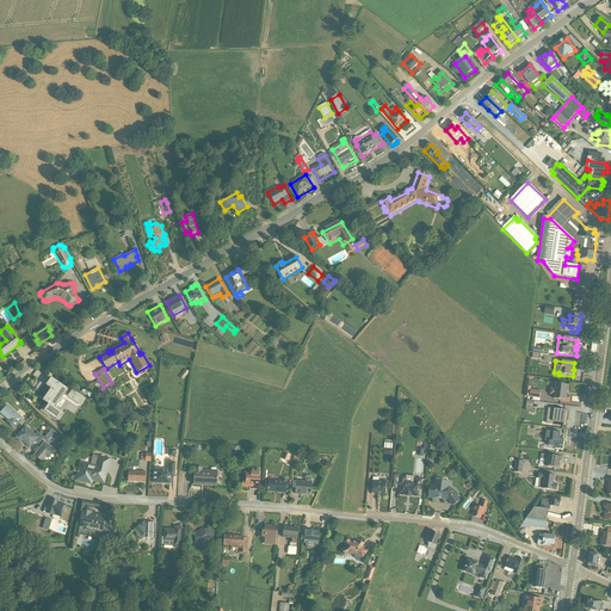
[(534,378),(528,377),(524,397),(539,400),(541,392),(531,390),(534,378)]
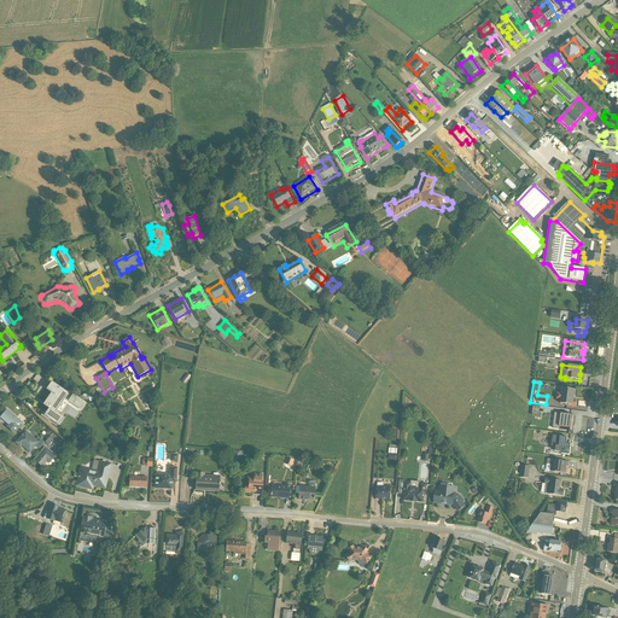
[(68,394),(51,383),(46,390),(51,394),(42,406),(48,409),(46,413),(44,410),(40,417),(48,421),(50,420),(58,426),(63,418),(59,415),(60,414),(57,410),(68,394)]
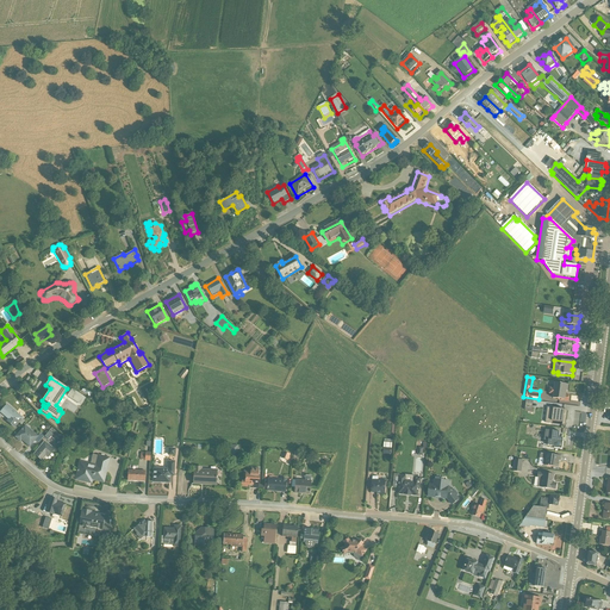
[(561,400),(561,402),(568,403),(570,397),(566,396),(566,392),(567,392),(568,386),(555,384),(554,390),(549,388),(549,396),(553,396),(553,399),(561,400)]
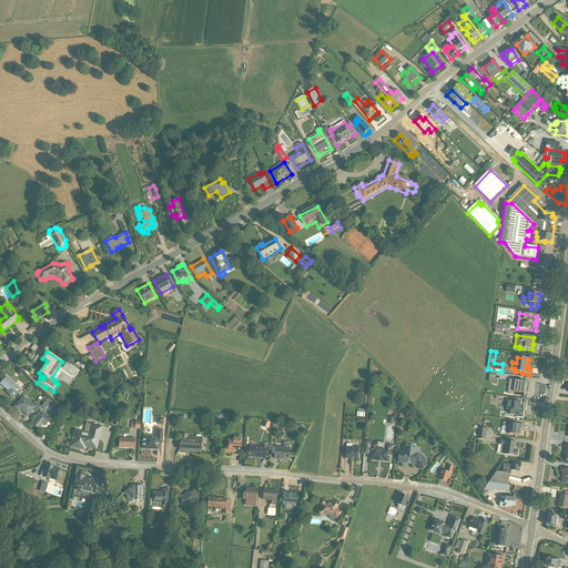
[(80,372),(67,363),(62,369),(75,378),(80,372)]
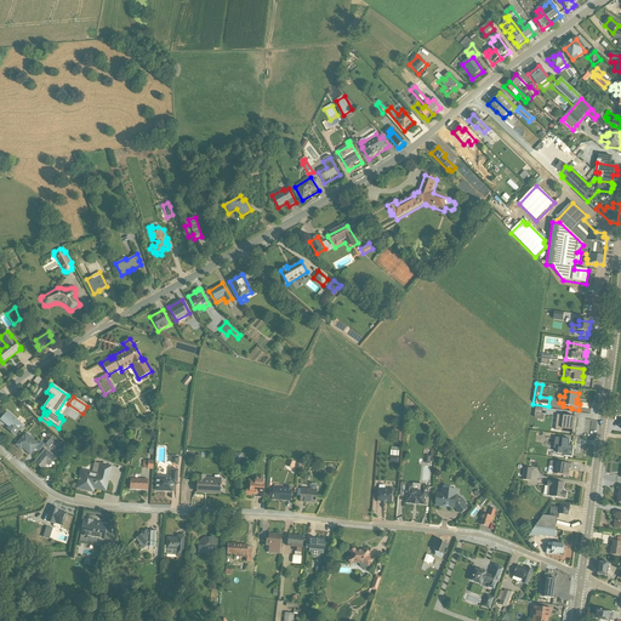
[(15,436),(23,426),(6,412),(0,420),(9,427),(6,429),(15,436)]
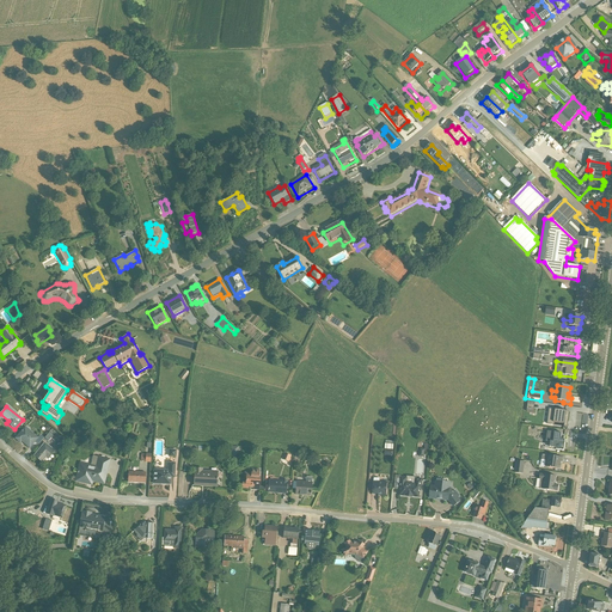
[(569,412),(549,410),(548,426),(554,426),(554,423),(564,424),(564,427),(567,428),(569,412)]
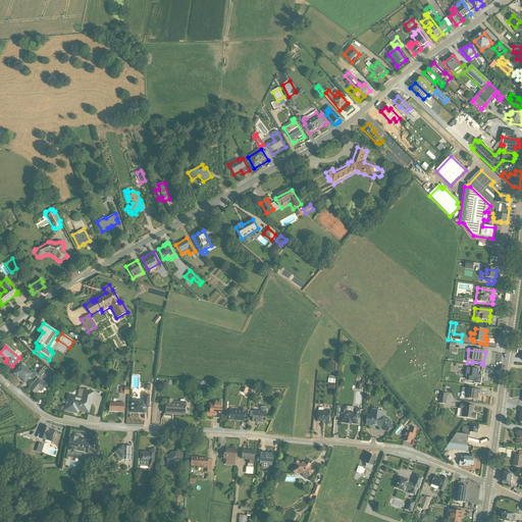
[(12,374),(16,378),(18,377),(24,383),(30,377),(33,379),(37,374),(35,372),(33,373),(21,364),(12,374)]
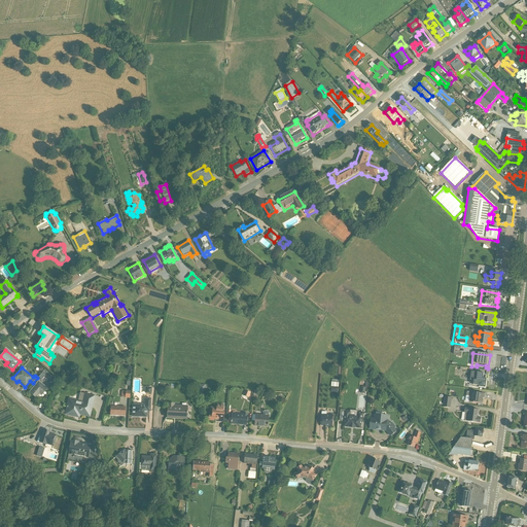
[(485,389),(486,382),(485,382),(486,376),(484,376),(484,374),(478,374),(478,375),(476,374),(476,373),(471,373),(470,381),(473,381),(473,386),(479,387),(479,388),(485,389)]
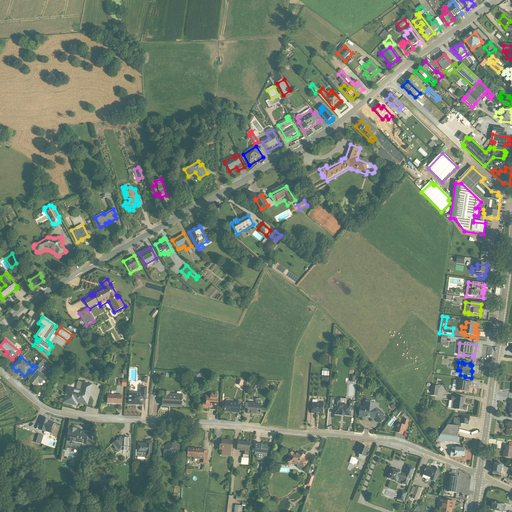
[(37,370),(28,381),(35,388),(38,384),(40,385),(46,377),(37,370)]
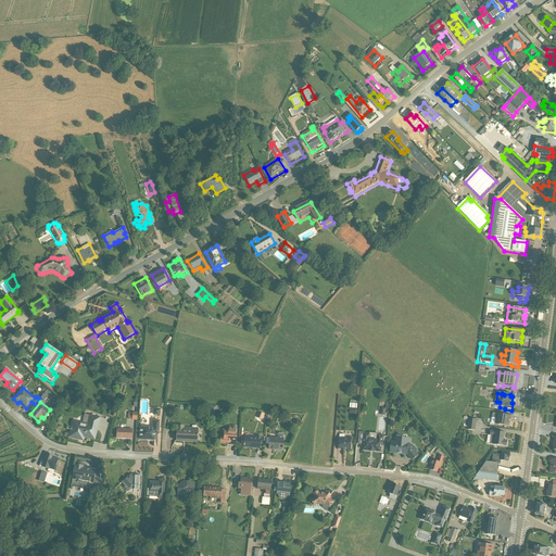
[(381,408),(380,416),(386,416),(386,412),(389,412),(389,404),(386,404),(386,408),(381,408)]
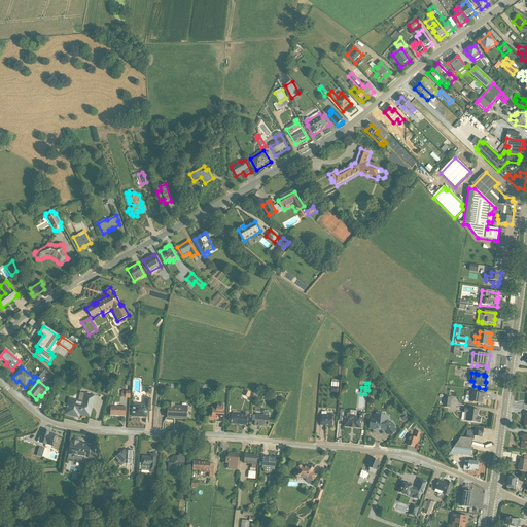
[(191,393),(197,398),(205,390),(206,385),(201,385),(191,393)]
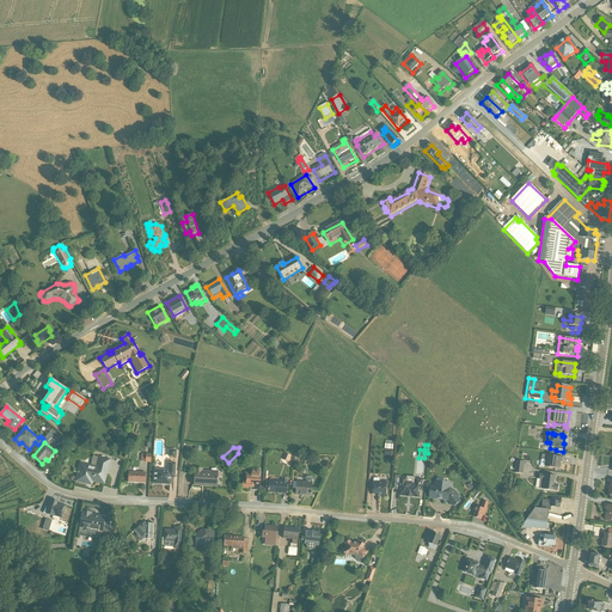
[(544,469),(561,470),(562,465),(561,465),(561,464),(562,464),(563,459),(543,456),(542,461),(545,461),(544,469)]
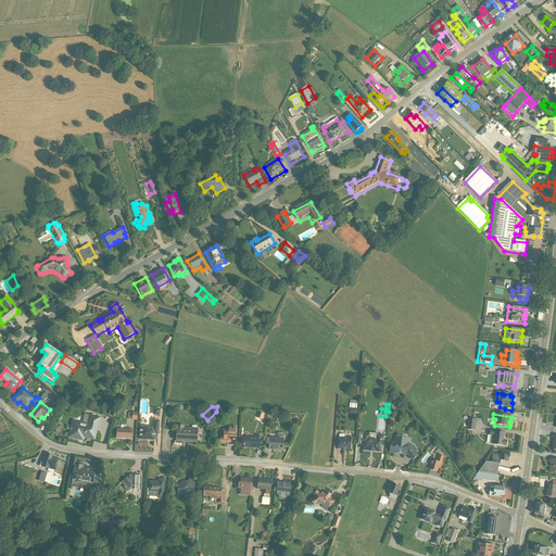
[(67,438),(83,442),(84,442),(84,439),(95,441),(100,417),(89,415),(89,416),(84,415),(83,422),(72,420),(67,438)]
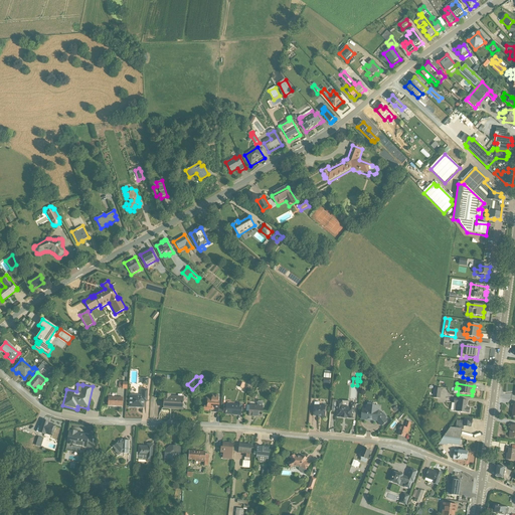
[(434,398),(441,399),(442,388),(435,388),(434,398)]
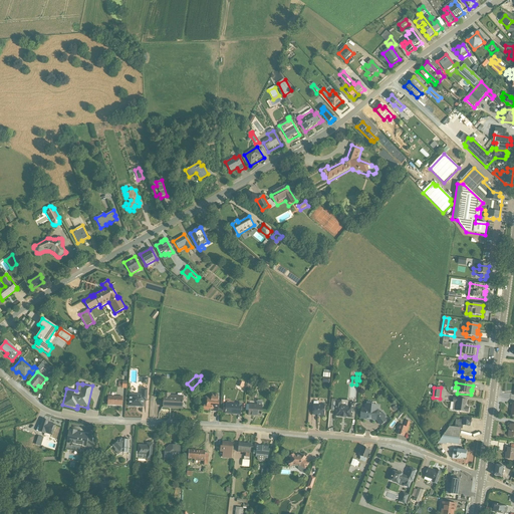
[(129,395),(129,407),(143,408),(144,402),(147,402),(148,389),(141,389),(141,396),(129,395)]
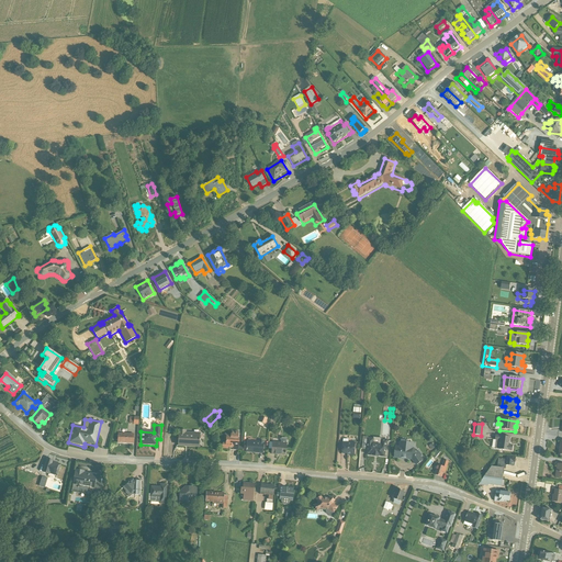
[(177,447),(199,448),(200,434),(186,433),(186,430),(178,430),(177,447)]
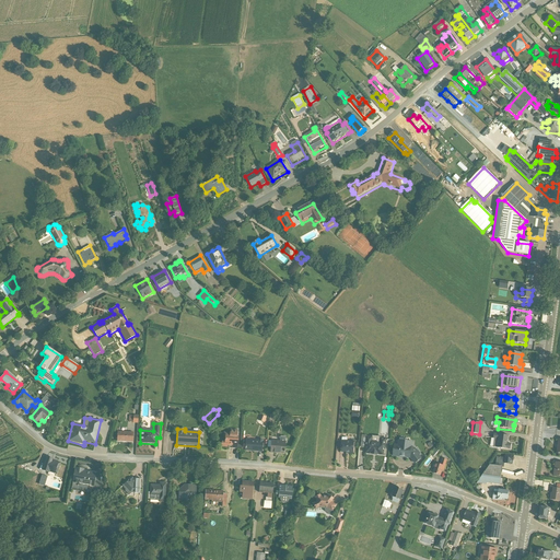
[(237,436),(237,430),(230,430),(230,433),(223,432),(223,438),(224,438),(224,441),(223,441),(221,442),(221,447),(226,447),(228,446),(229,446),(231,447),(232,446),(232,448),(237,448),(238,436),(237,436)]
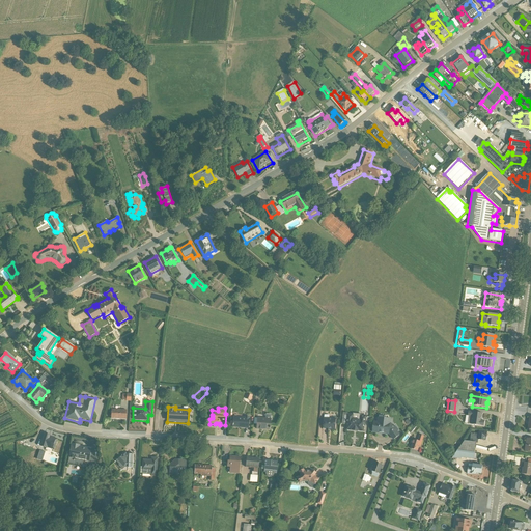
[(126,410),(111,410),(111,419),(126,420),(126,410)]
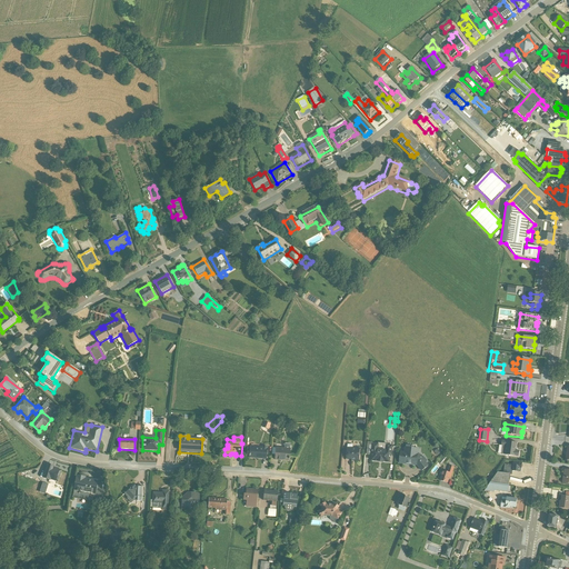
[(372,443),(368,442),(367,456),(372,456),(371,462),(390,463),(390,458),(391,458),(392,446),(387,446),(387,445),(378,443),(378,445),(372,443)]
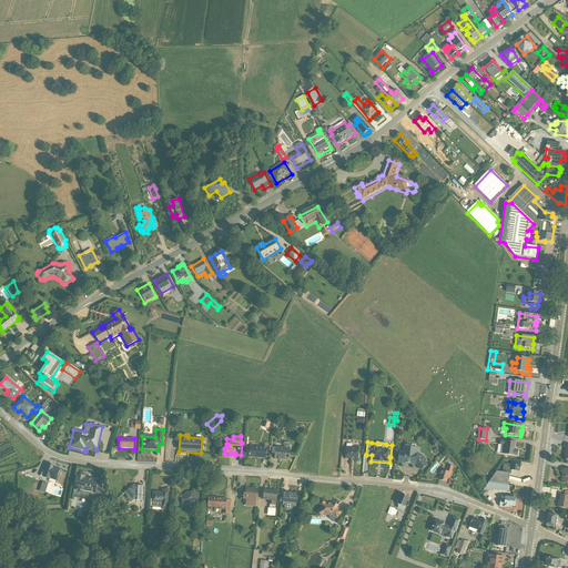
[(516,443),(501,442),(500,446),(501,446),(500,455),(518,457),(518,452),(515,452),(515,448),(516,448),(516,443)]
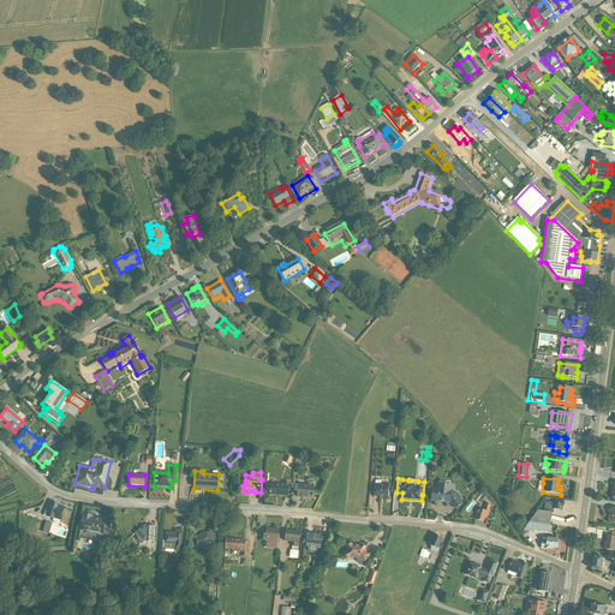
[(382,482),(375,481),(374,496),(380,497),(388,499),(389,485),(382,484),(382,482)]
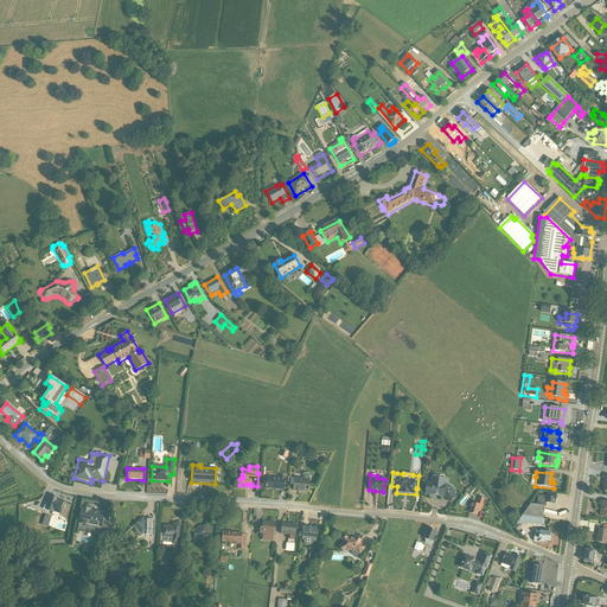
[(266,477),(264,489),(283,491),(285,477),(280,475),(279,478),(266,477)]
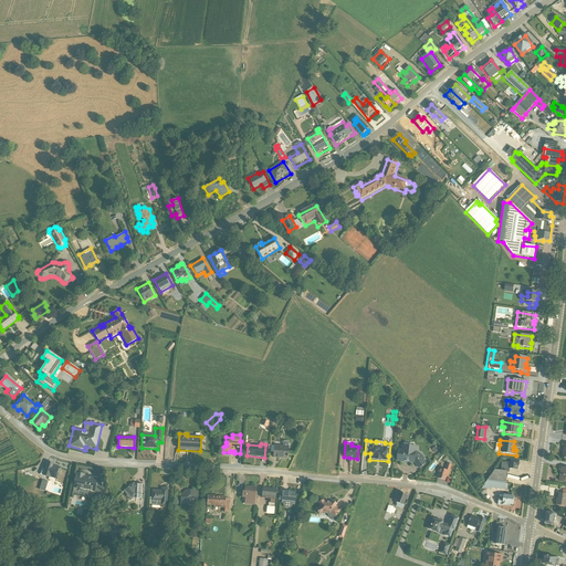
[(419,470),(425,465),(427,464),(425,461),(426,460),(421,454),(420,456),(417,452),(417,447),(412,447),(412,444),(404,443),(404,446),(402,446),(402,450),(398,450),(397,462),(415,464),(419,470)]
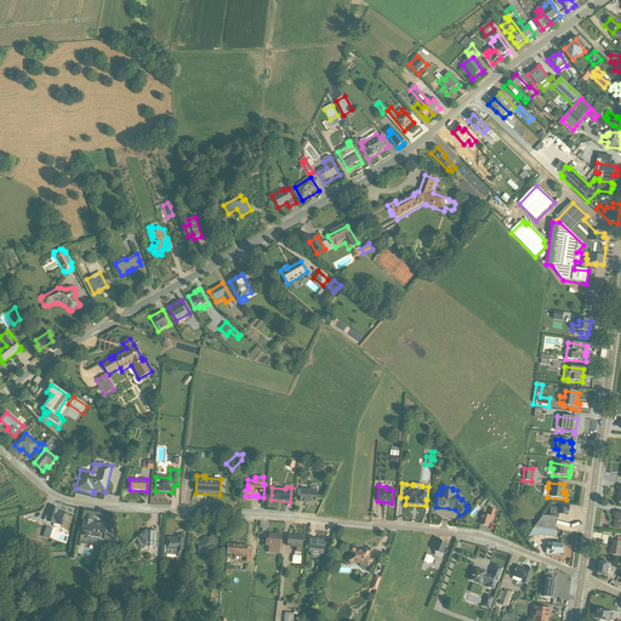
[(317,490),(301,489),(297,489),(296,496),(300,496),(300,502),(315,503),(317,490)]
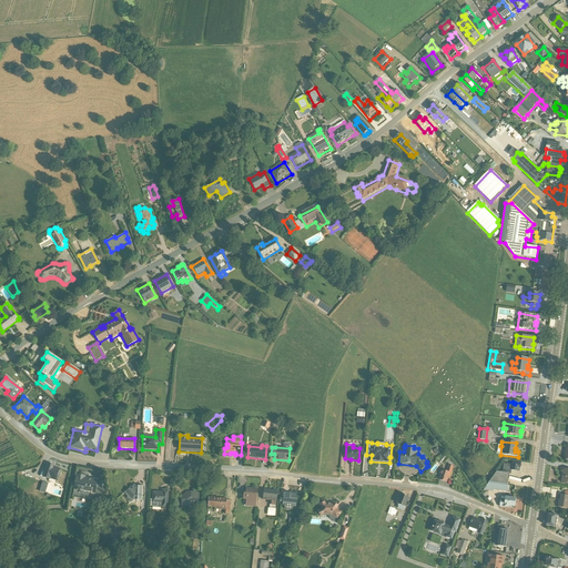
[(444,454),(437,462),(440,464),(447,456),(444,454)]
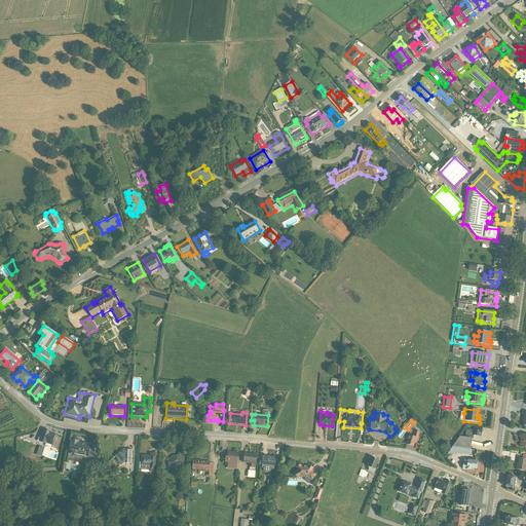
[(466,429),(465,435),(465,438),(473,439),(474,436),(481,437),(481,434),(482,434),(482,433),(483,433),(483,430),(483,429),(475,428),(475,429),(466,429)]
